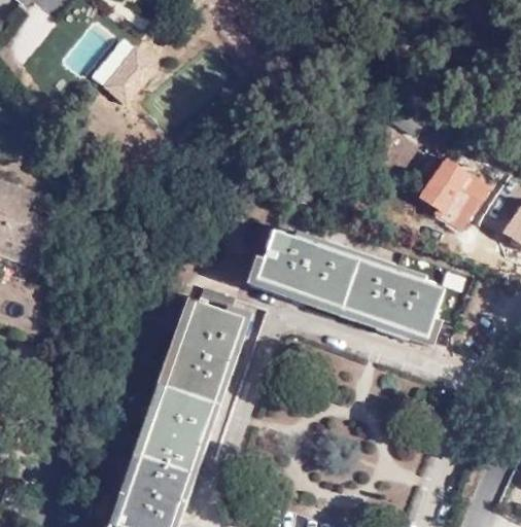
[(25,0),(43,16),(58,0),(25,0)]
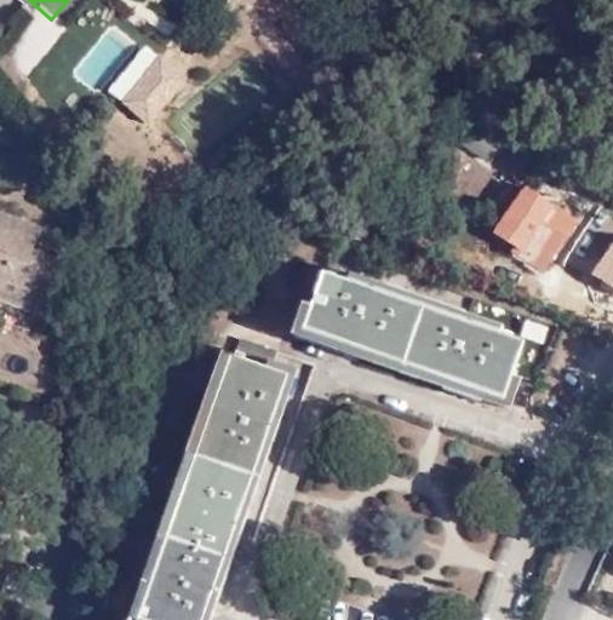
[(153,56),(109,103),(138,130),(182,82),(153,56)]
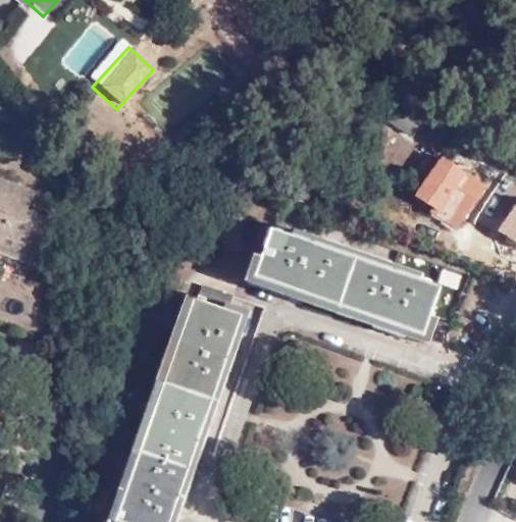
[(394,94),(376,119),(409,137),(424,114),(394,94)]
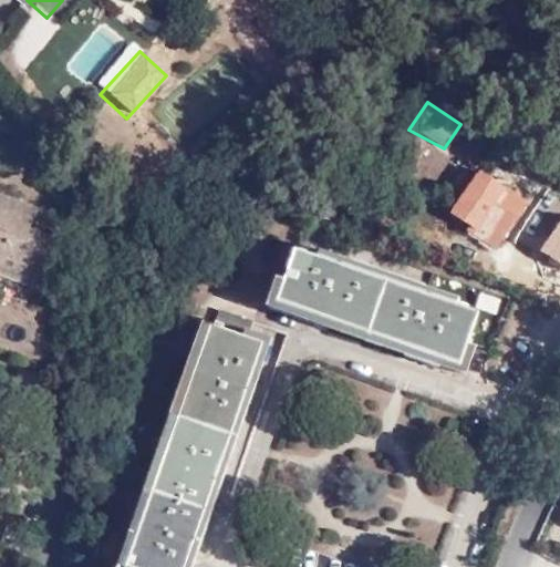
[(477,169),(448,213),(467,223),(460,233),(491,249),(522,199),(477,169)]
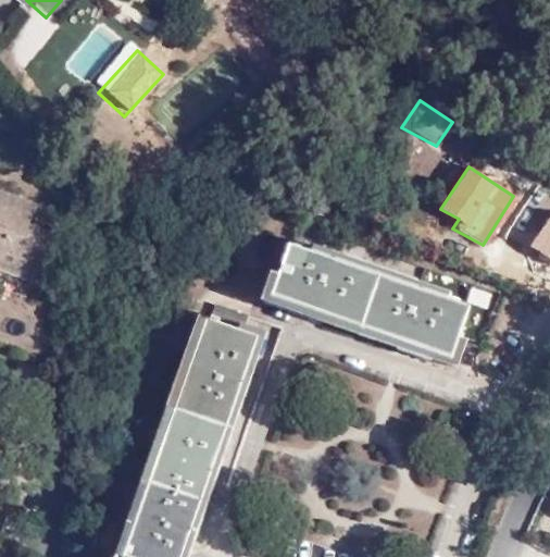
[(0,257),(34,270),(47,239),(25,230),(32,210),(0,197),(0,257)]
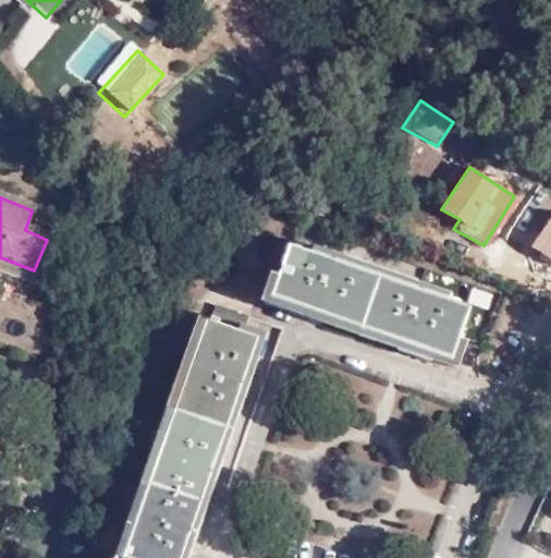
[(455,307),(289,243),(271,292),(439,355),(455,307)]
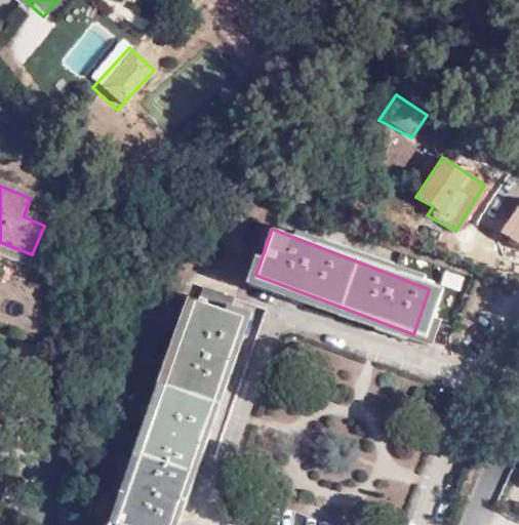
[(0,258),(26,269),(32,254),(0,242),(0,258)]
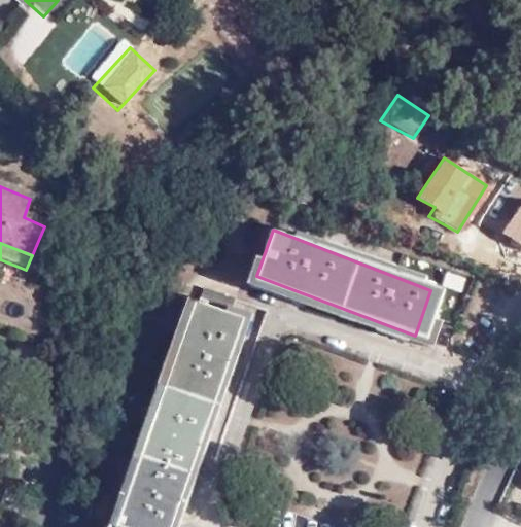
[(232,295),(201,286),(120,526),(182,526),(175,524),(242,315),(227,310),(232,295)]
